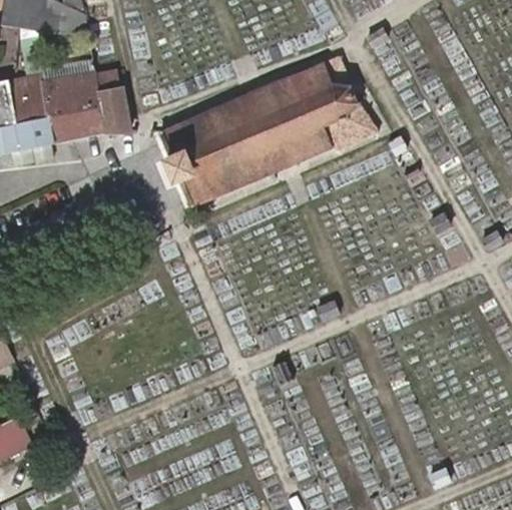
[(0,0),(0,23),(35,30),(36,9),(46,10),(48,0),(0,0)]
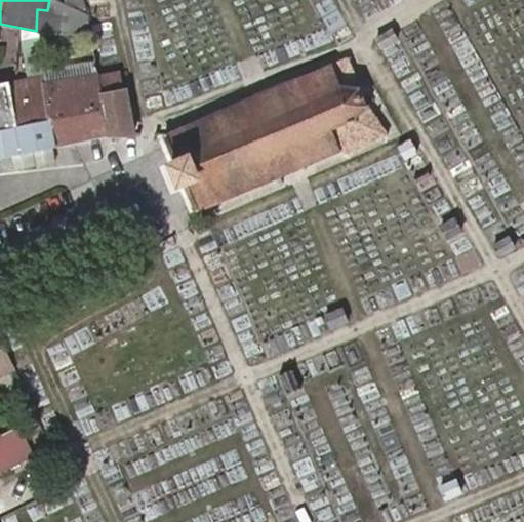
[(66,4),(56,0),(49,0),(47,10),(37,9),(36,31),(90,32),(87,15),(66,4)]
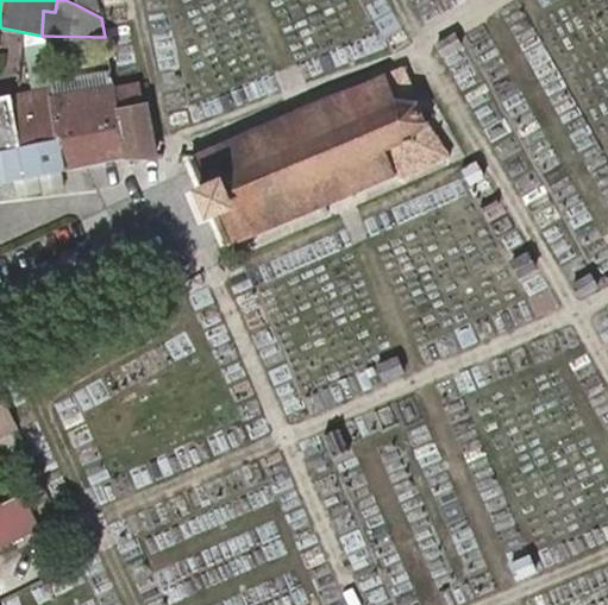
[(100,12),(98,0),(75,0),(76,5),(100,12)]
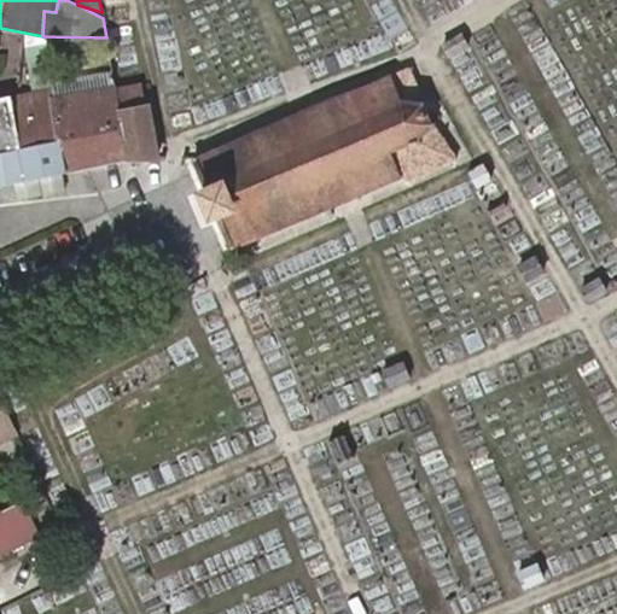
[(30,93),(51,89),(50,79),(44,47),(24,51),(30,93)]
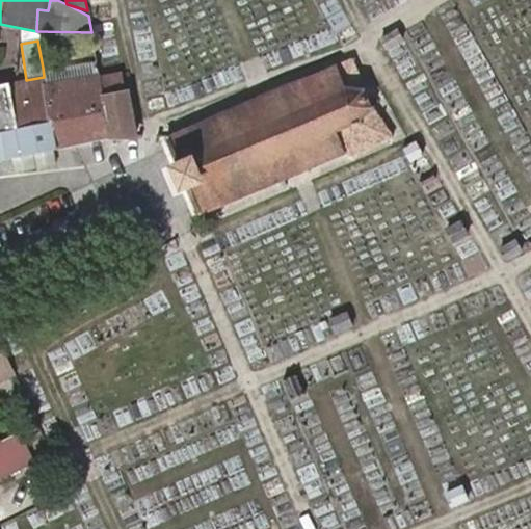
[(187,185),(200,213),(344,152),(352,154),(393,136),(373,109),(373,105),(369,104),(365,93),(366,86),(363,84),(352,57),(166,136),(179,164),(174,167),(183,186),(187,185)]
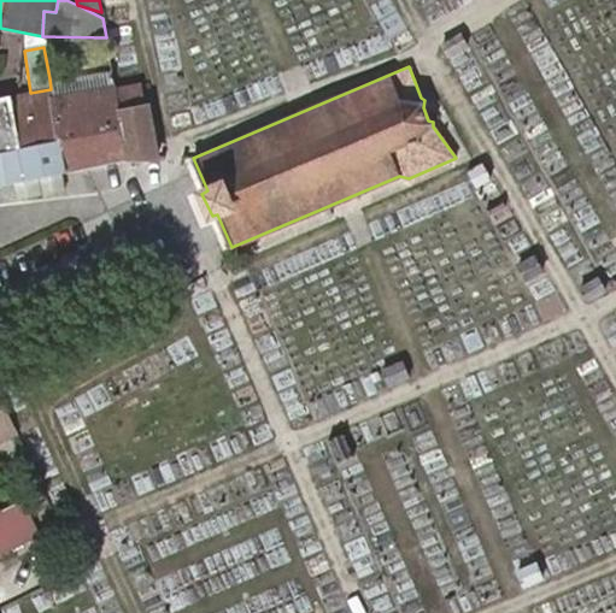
[(59,171),(129,158),(116,86),(112,68),(50,78),(51,89),(30,93),(0,98),(0,182),(12,180),(59,171)]
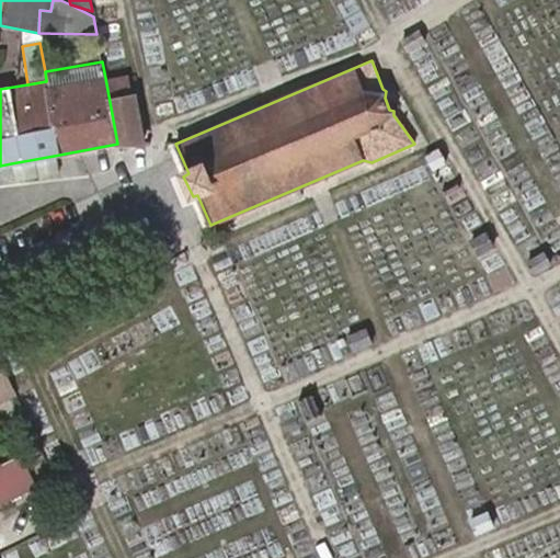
[(117,144),(145,140),(135,94),(130,92),(128,73),(105,78),(117,144)]
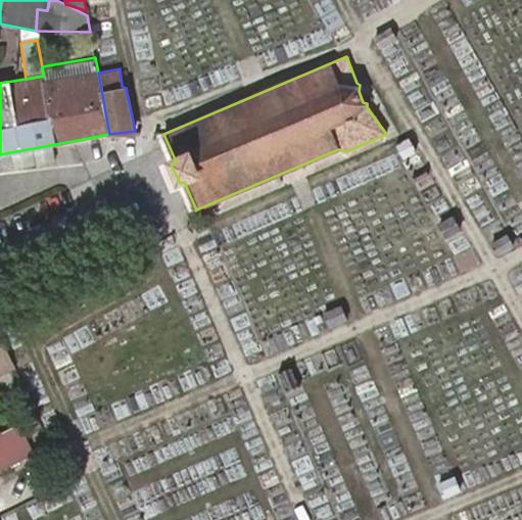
[(50,145),(10,152),(13,169),(54,161),(50,145)]
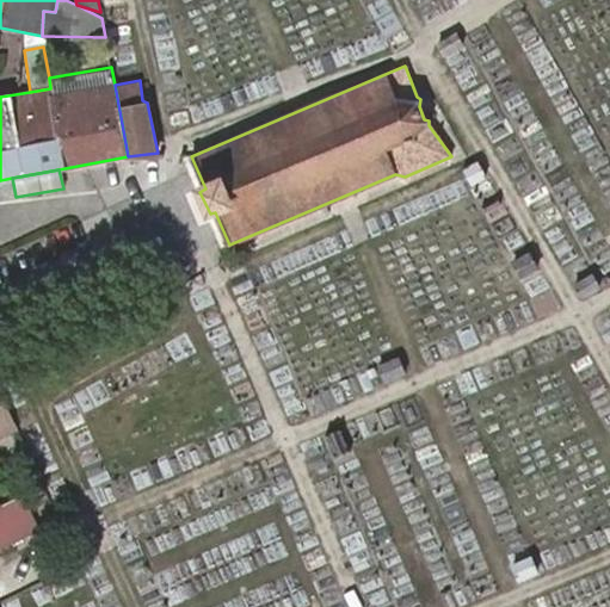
[(0,547),(41,528),(25,494),(0,505),(0,434),(17,427),(1,395),(0,395),(0,547)]
